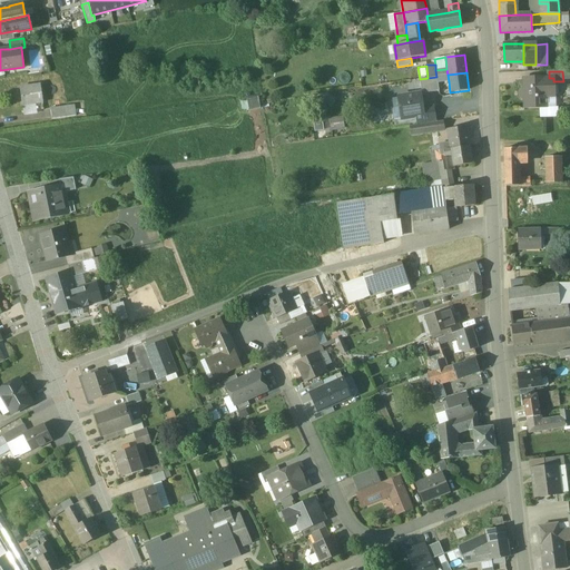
[(549,78),(522,79),(523,79),(523,89),(521,89),(520,90),(519,92),(519,95),(519,96),(520,98),(522,99),(524,99),(524,109),(540,108),(544,108),(543,97),(552,96),(552,98),(554,98),(553,81),(553,78),(549,78)]
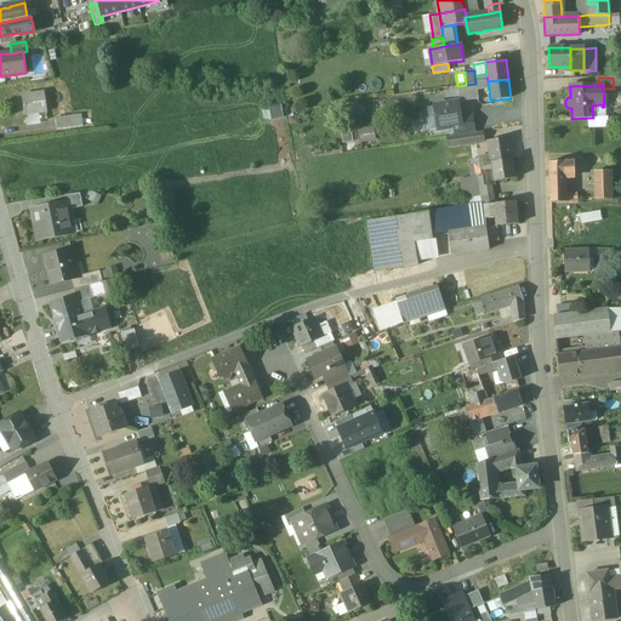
[(44,93),(23,96),(24,115),(46,113),(44,93)]
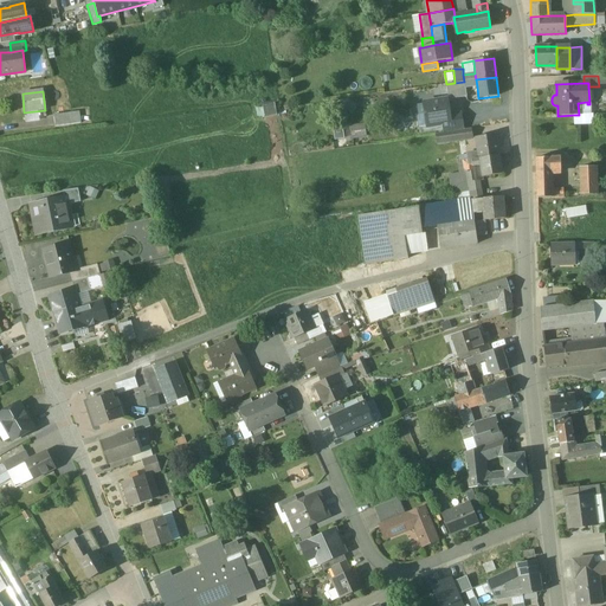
[(447,101),(424,103),(427,127),(443,124),(447,123),(446,116),(446,110),(447,107),(447,101)]
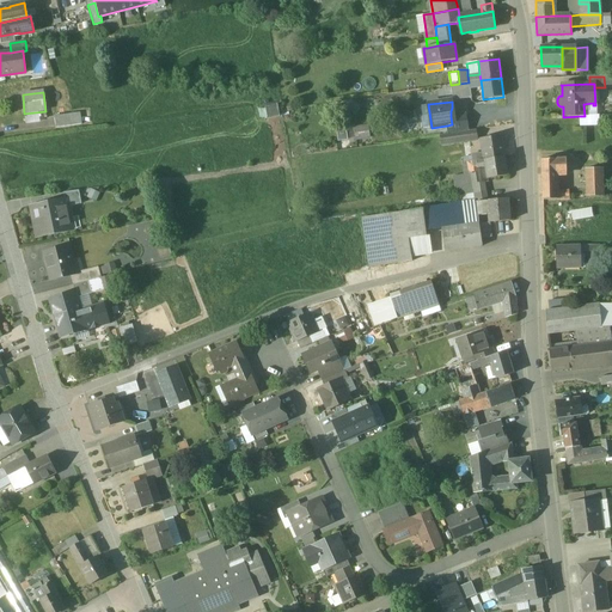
[(79,112),(54,116),(55,128),(81,124),(79,112)]
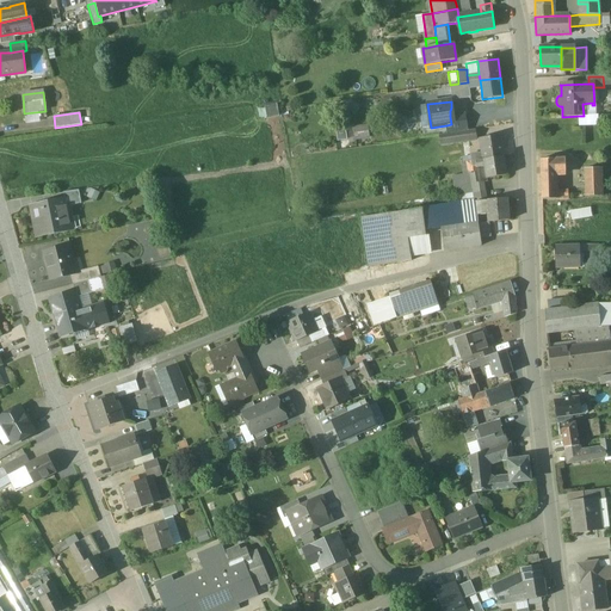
[(464,115),(450,117),(451,124),(446,125),(448,135),(467,131),(464,115)]
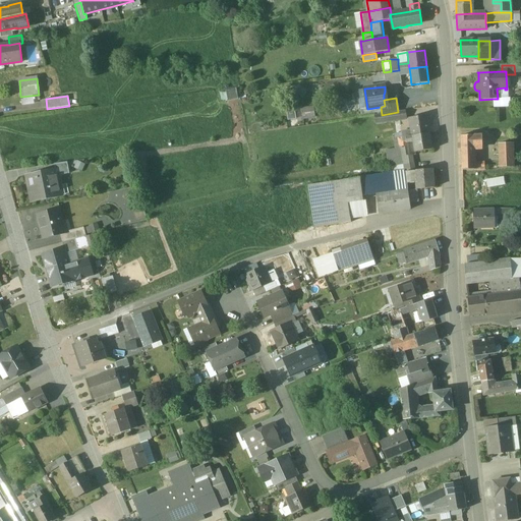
[(498,99),(494,99),(494,107),(510,107),(510,99),(498,99)]
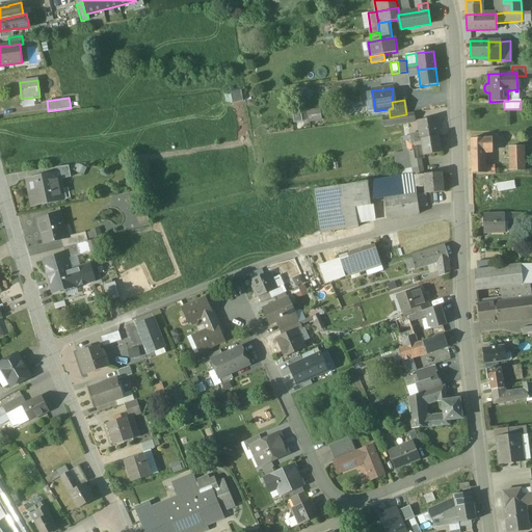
[(321,108),(309,109),(309,121),(322,121),(321,108)]
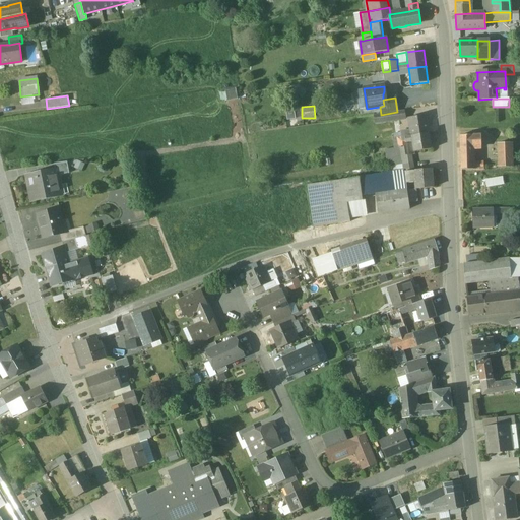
[(287,119),(296,118),(295,109),(286,110),(287,119)]
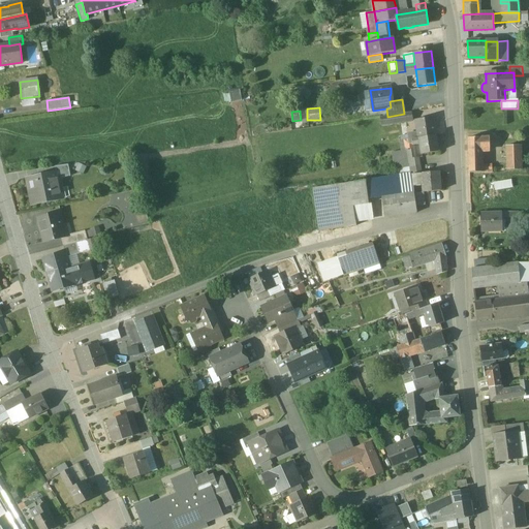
[(387,117),(380,118),(382,125),(412,121),(411,113),(404,114),(387,117)]
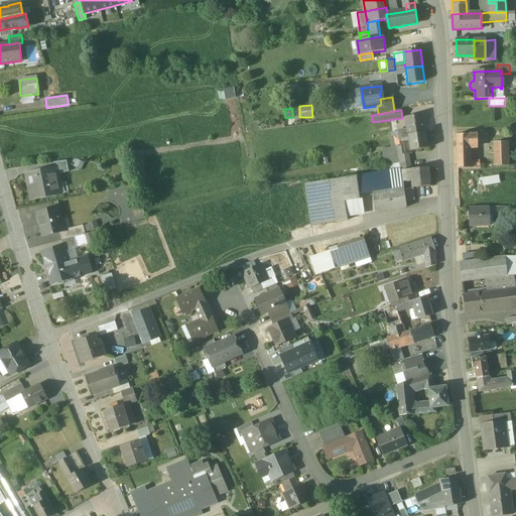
[(424,115),(405,118),(407,129),(408,135),(409,135),(425,132),(424,125),(426,124),(425,124),(424,116),(424,115)]
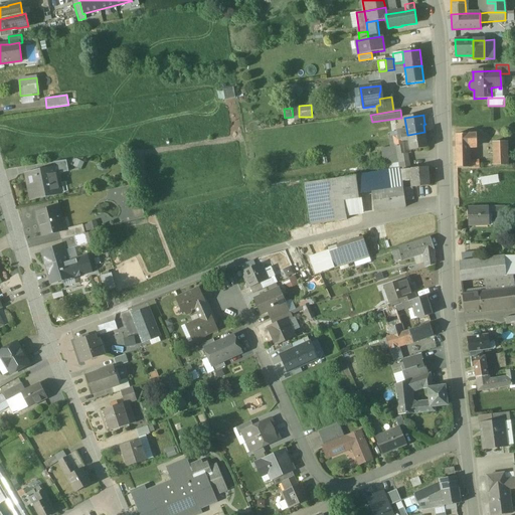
[(424,132),(408,135),(408,140),(410,151),(427,148),(424,132)]
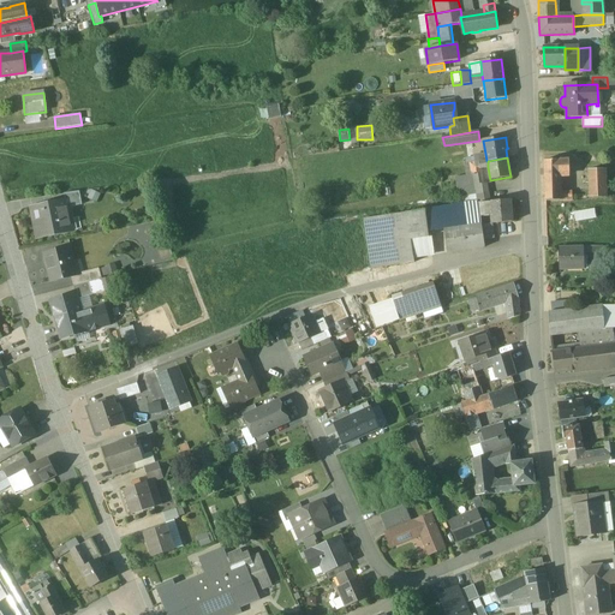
[(569,160),(544,161),(545,185),(560,185),(559,174),(569,173),(569,160)]
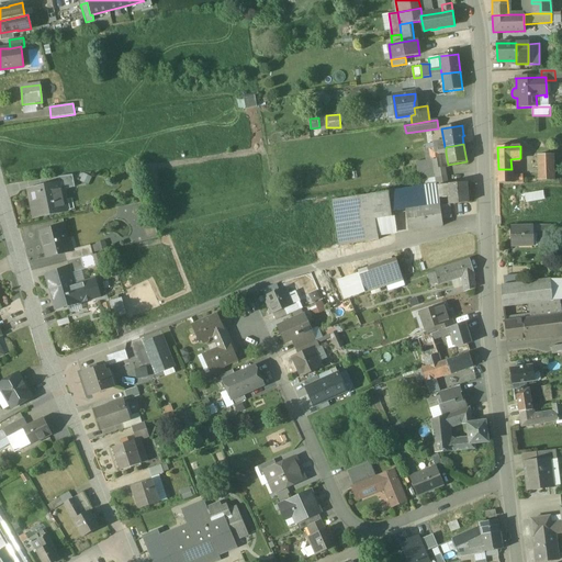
[(434,149),(425,150),(427,165),(420,165),(422,171),(434,170),(441,168),(439,158),(440,157),(439,154),(438,148),(434,149)]
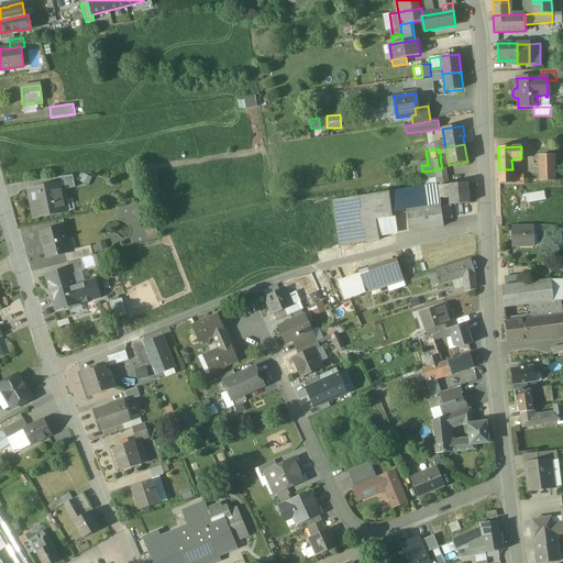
[(554,155),(539,155),(539,158),(539,181),(554,181),(554,155)]
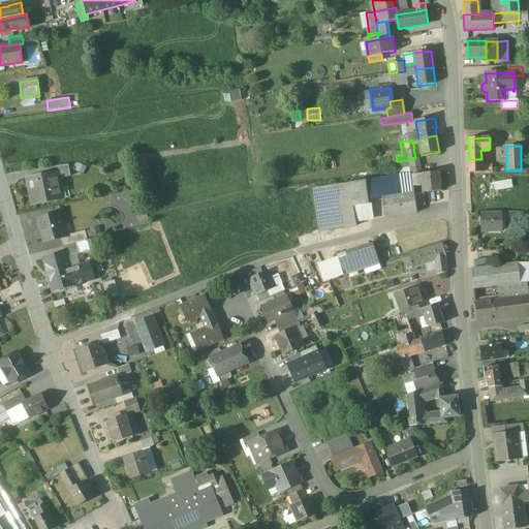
[(415,158),(408,160),(408,167),(419,165),(418,158),(415,158)]
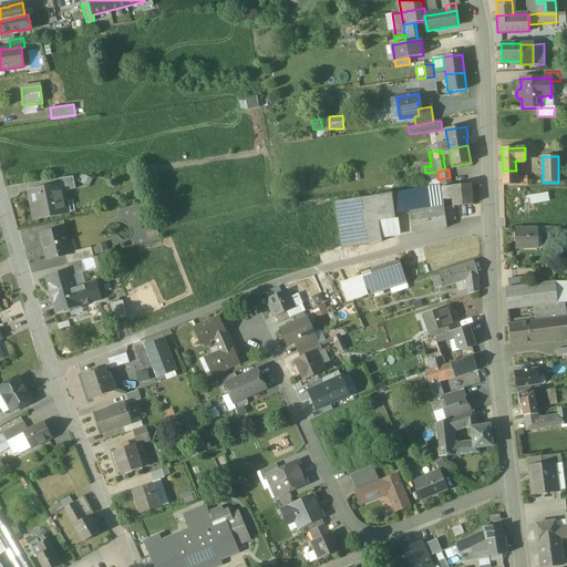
[(516,171),(503,171),(503,186),(516,185),(516,178),(516,171)]
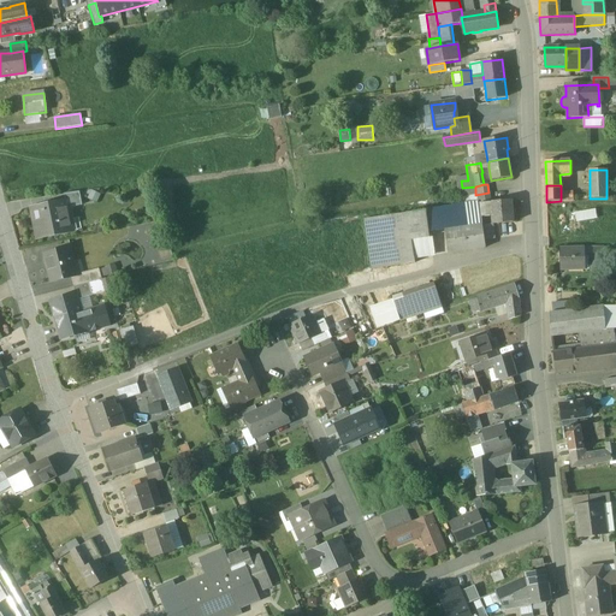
[(475,187),(462,188),(463,197),(475,195),(475,187)]
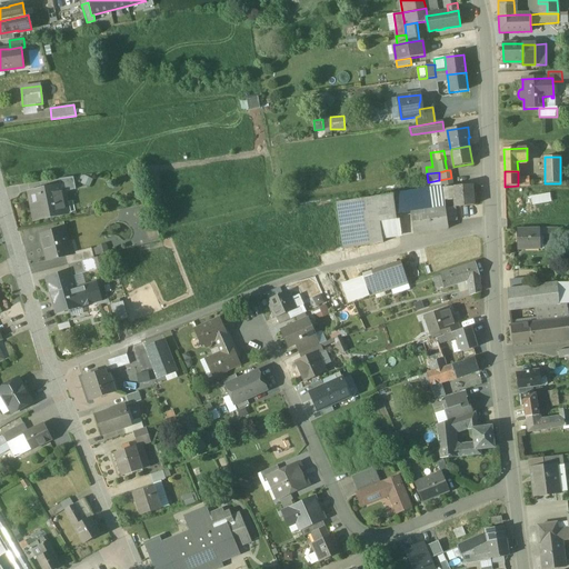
[(73,177),(59,179),(59,186),(61,185),(62,192),(76,189),(73,177)]
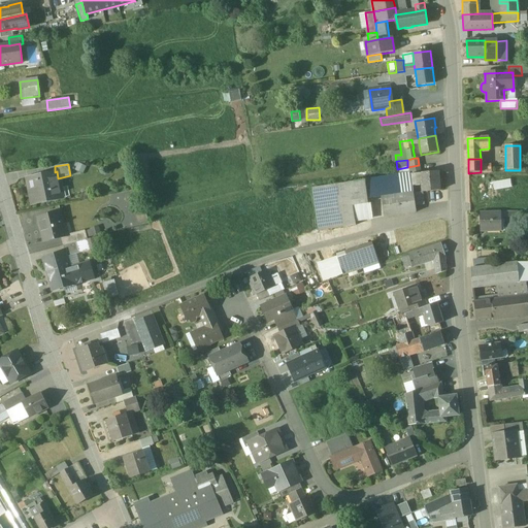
[(419,165),(407,167),(409,174),(411,174),(421,173),(419,165)]
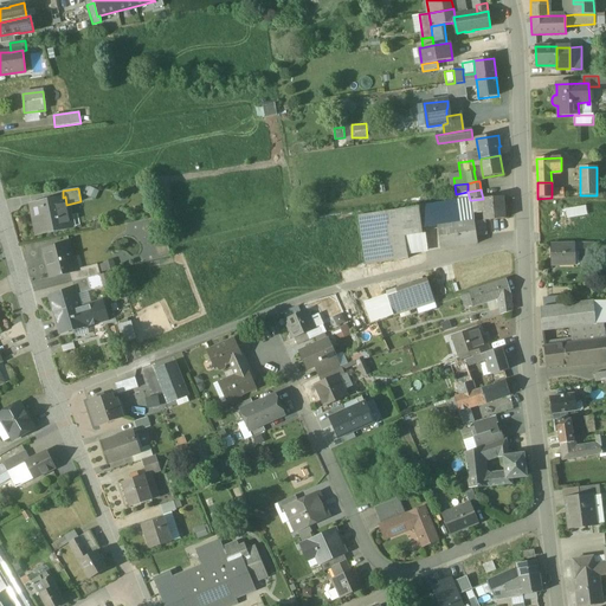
[(63,198),(31,205),(33,216),(37,214),(39,230),(58,225),(58,230),(71,227),(66,205),(65,197),(63,198)]
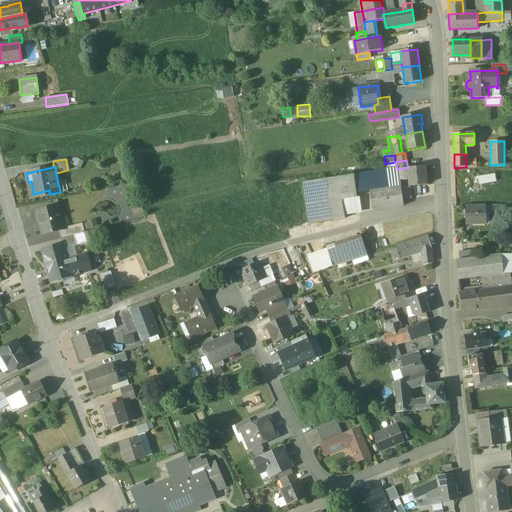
[(408,168),(399,169),(400,181),(408,179),(409,186),(427,185),(425,166),(408,168)]
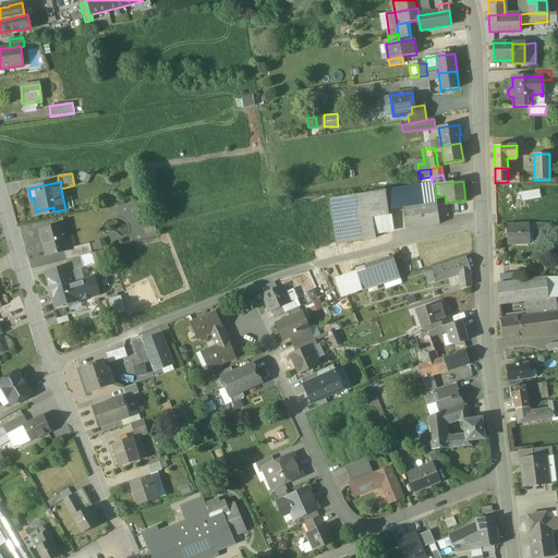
[(429,184),(385,191),(388,210),(402,208),(405,229),(439,225),(438,218),(448,216),(447,208),(437,210),(436,204),(436,197),(435,184),(433,184),(429,185),(429,184)]
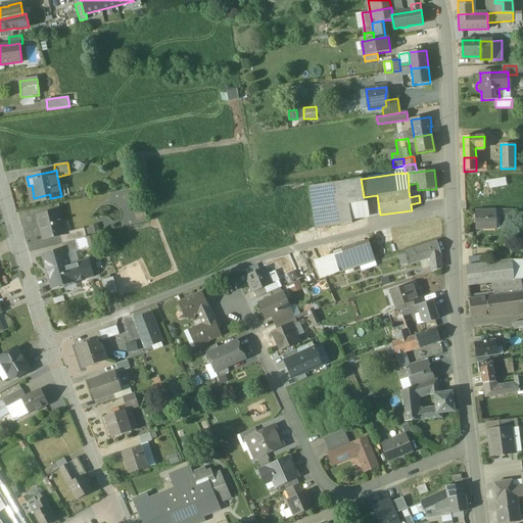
[(488,180),(490,188),(508,185),(507,177),(488,180)]
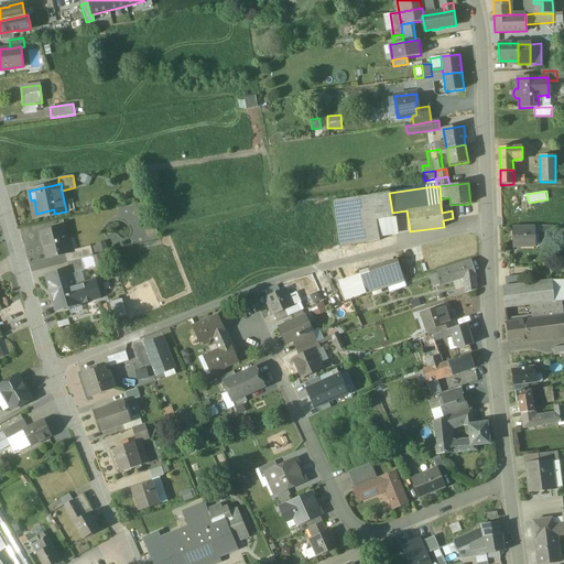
[(372,195),(333,201),(339,247),(379,241),(376,220),(393,217),(392,213),(389,193),(377,194),(372,197),(372,195)]
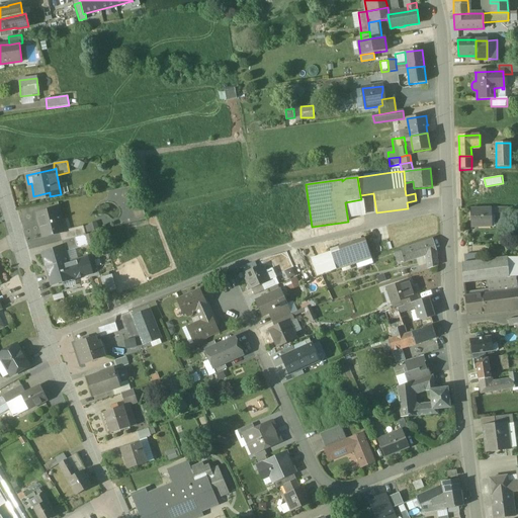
[(60,207),(36,213),(42,237),(60,233),(64,232),(64,231),(58,208),(60,208),(60,207)]
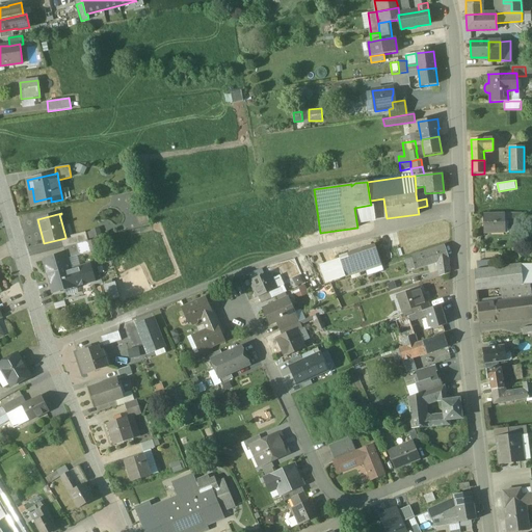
[(504,213),(484,214),(484,233),(504,232),(504,225),(504,213)]
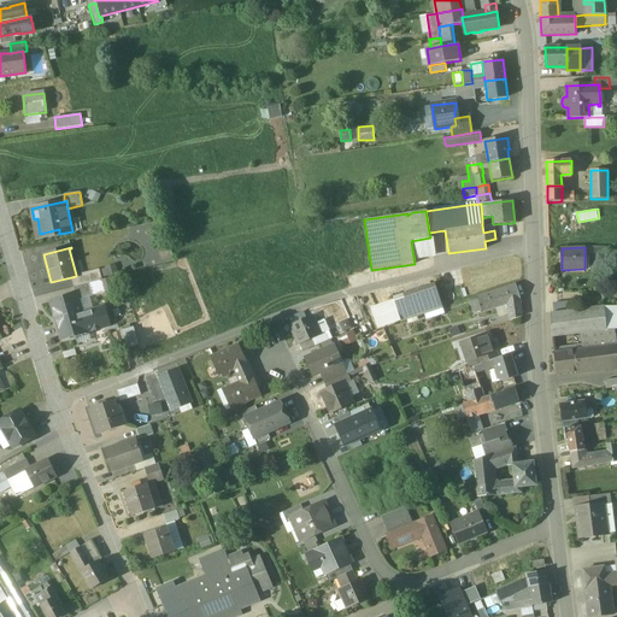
[(604,247),(585,247),(585,262),(604,260),(604,247)]
